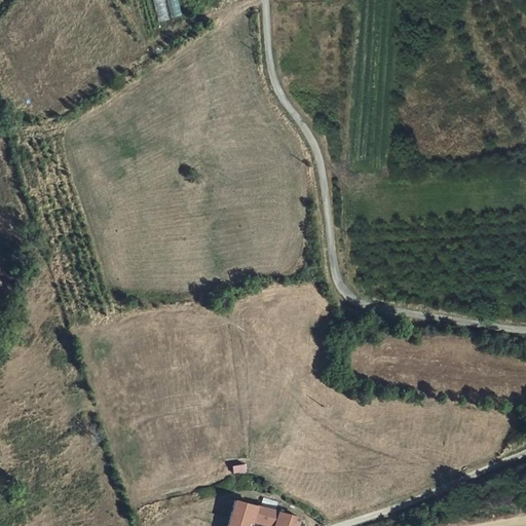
[(172,16),(181,14),(177,0),(174,0),(168,2),(172,16)]
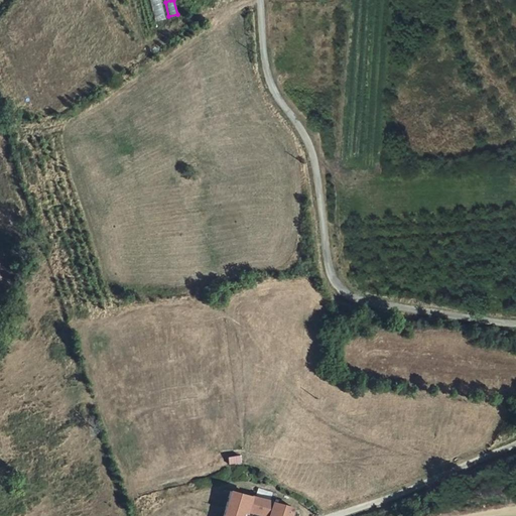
[(224,515),(245,515),(247,509),(251,495),(230,490),(224,515)]
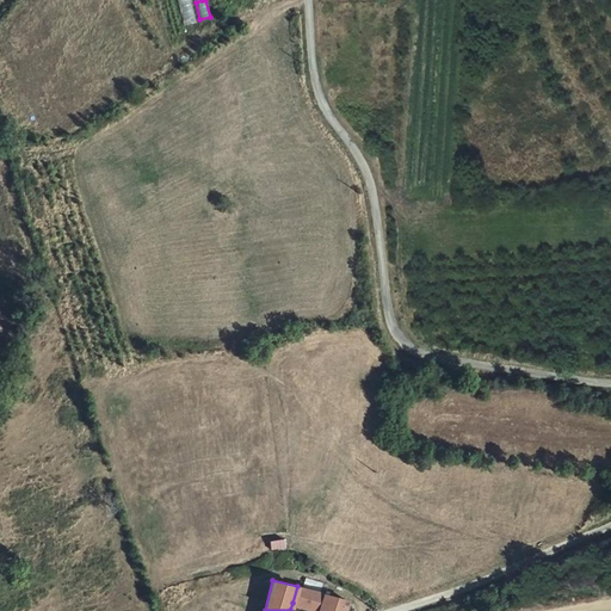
[(292,603),(304,606),(308,590),(297,586),(292,603)]
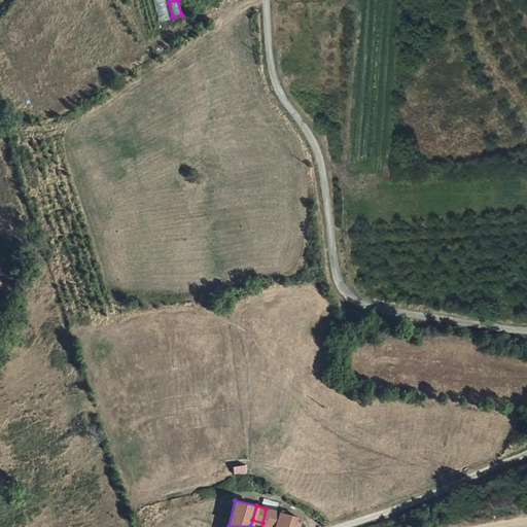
[(266,508),(262,523),(275,526),(278,511),(266,508)]
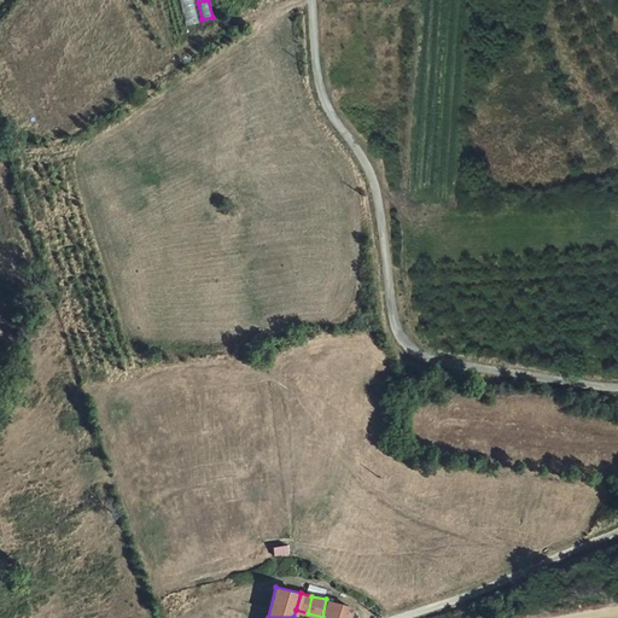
[(328,617),(348,617),(351,606),(326,599),(322,617),(328,617)]
